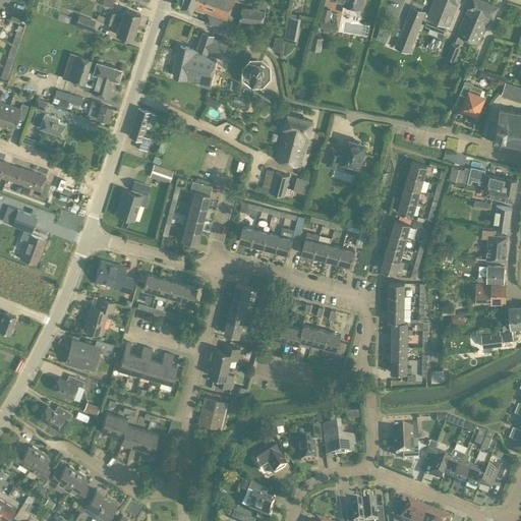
[(182,0),(180,6),(192,11),(192,8),(207,14),(205,21),(224,30),(227,20),(234,0),(182,0)]
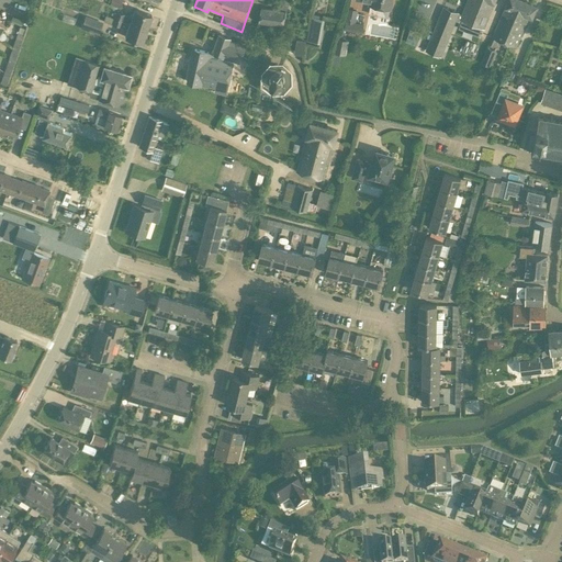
[(468,0),(460,18),(484,27),(495,0),(468,0)]
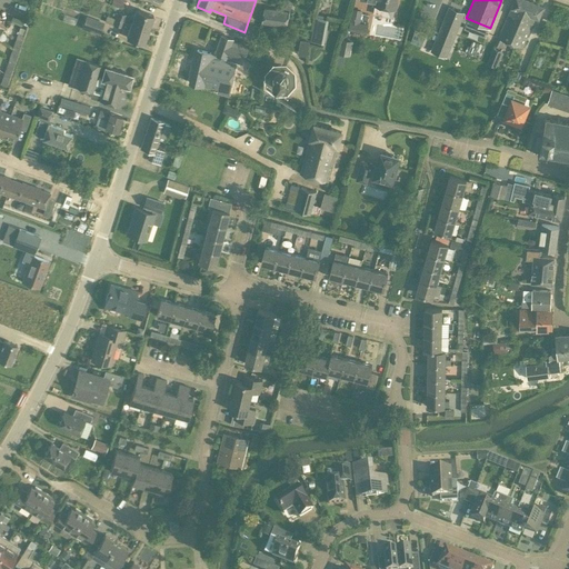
[(522,47),(535,17),(538,18),(543,6),(529,0),(513,0),(499,38),(522,47)]
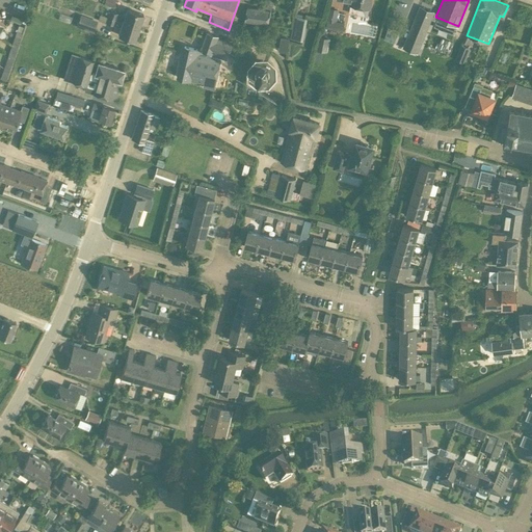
[(259,7),(247,6),(244,21),(267,25),(270,9),(259,7)]
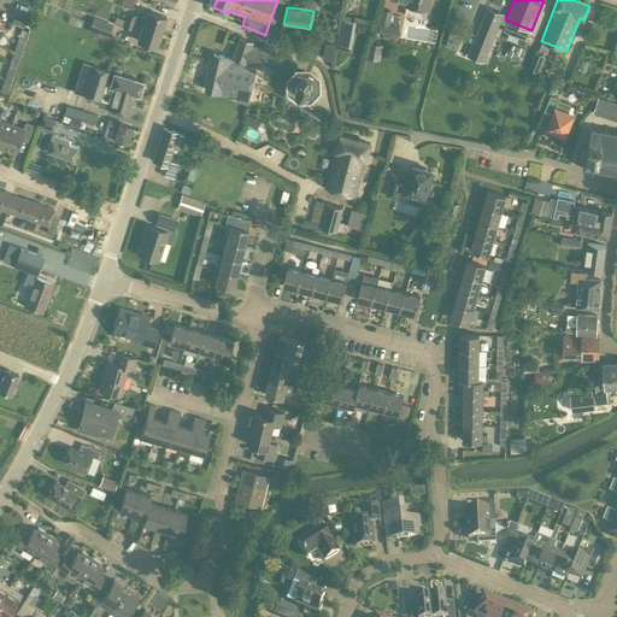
[(503,15),(487,7),(468,54),(483,60),(503,15)]
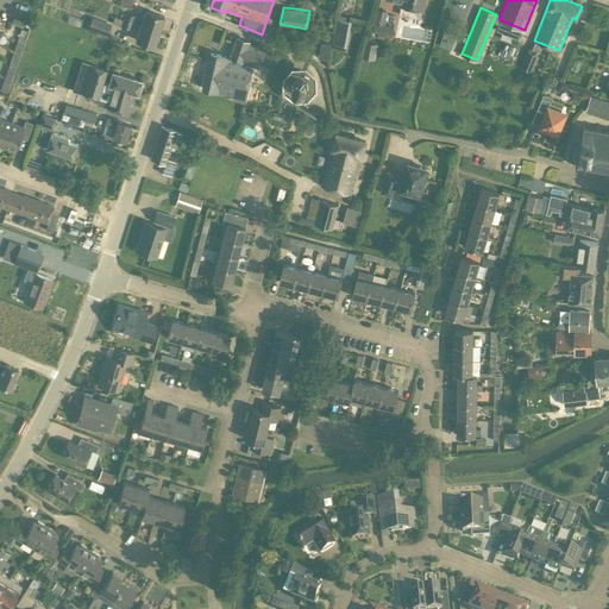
[(377,8),(375,18),(385,20),(388,11),(377,8)]
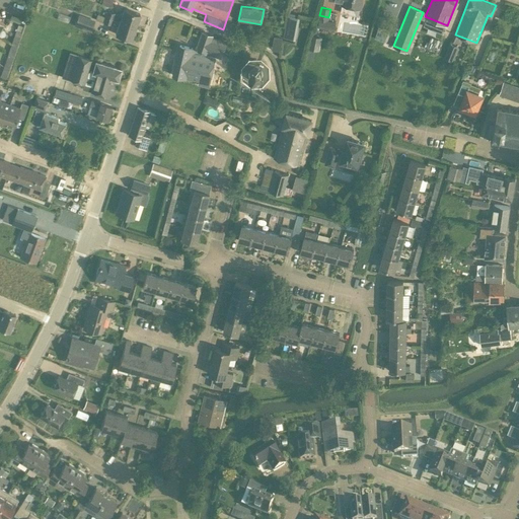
[(106,10),(104,16),(113,19),(119,21),(135,26),(139,13),(123,8),(121,14),(106,10)]
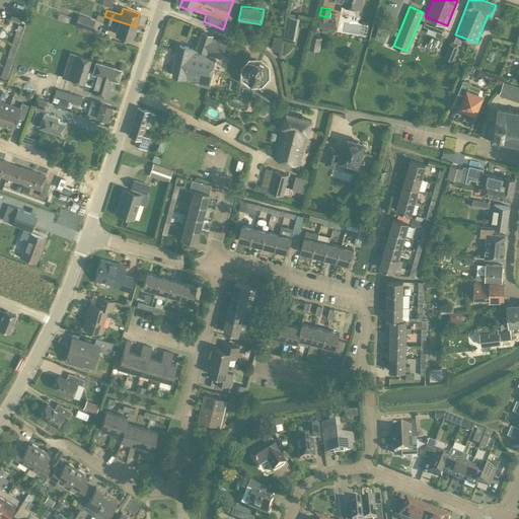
[(20,18),(11,14),(10,19),(19,23),(20,18)]
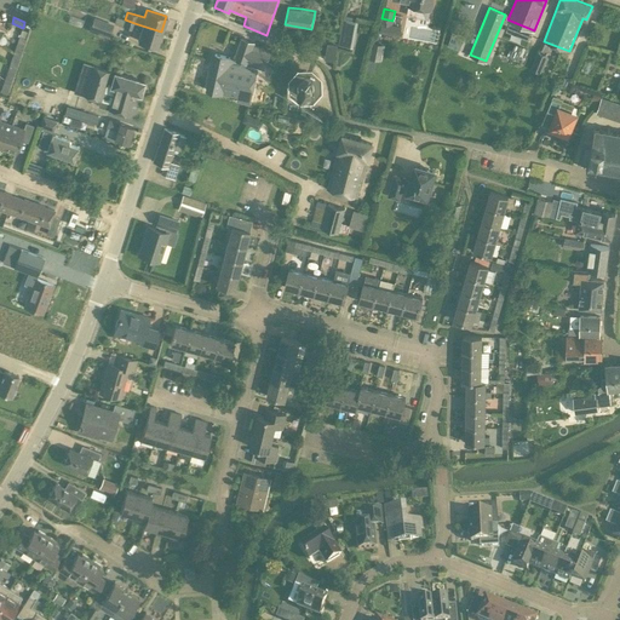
[(135,23),(125,19),(116,17),(114,23),(132,29),(135,23)]
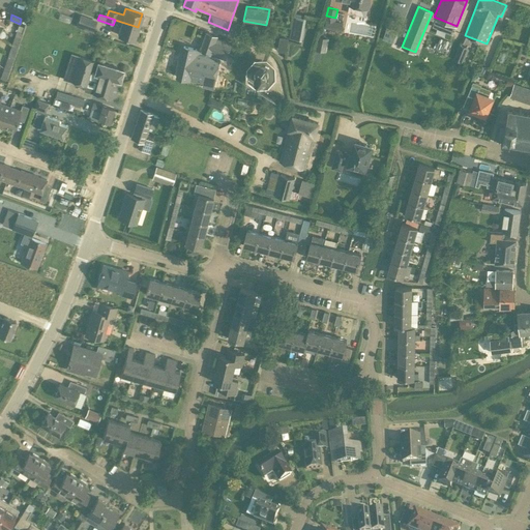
[(293,16),(289,37),(301,40),(306,18),(293,16)]
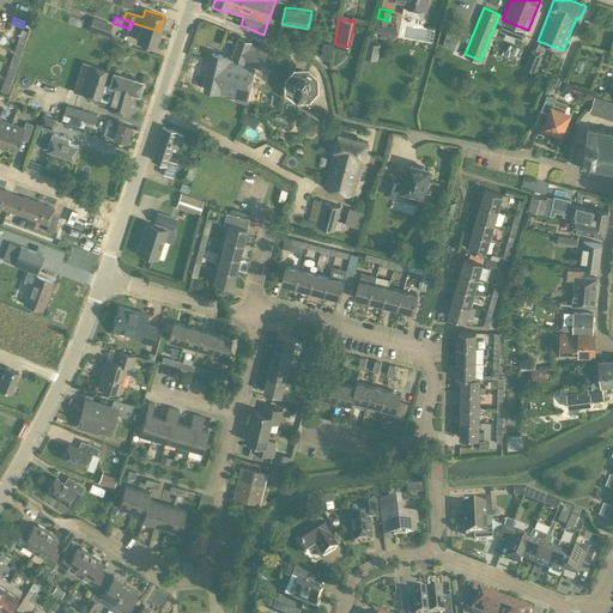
[(105,35),(109,25),(92,19),(90,29),(105,35)]
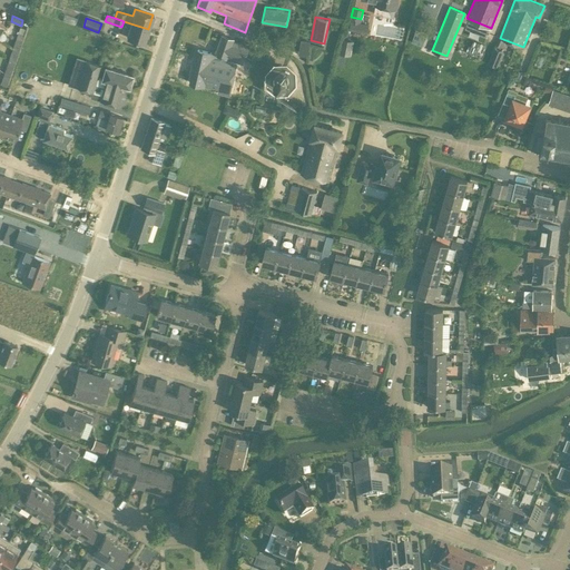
[(350,29),(364,32),(366,25),(351,21),(350,29)]
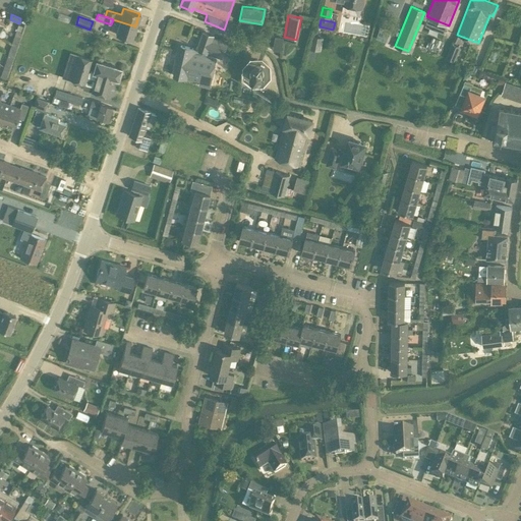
[(119,21),(115,34),(131,39),(135,26),(119,21)]
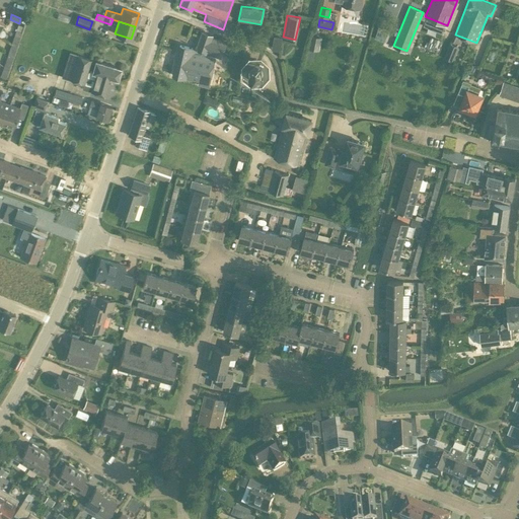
[(15,30),(11,43),(17,46),(21,32),(20,32),(22,25),(17,24),(15,30)]
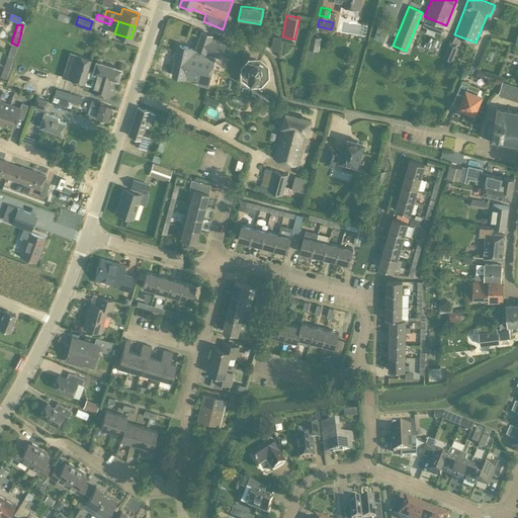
[(213,34),(201,30),(195,48),(179,45),(173,74),(198,80),(197,85),(208,86),(210,74),(214,57),(203,55),(196,53),(196,50),(206,53),(221,59),(227,42),(212,37),(213,34)]
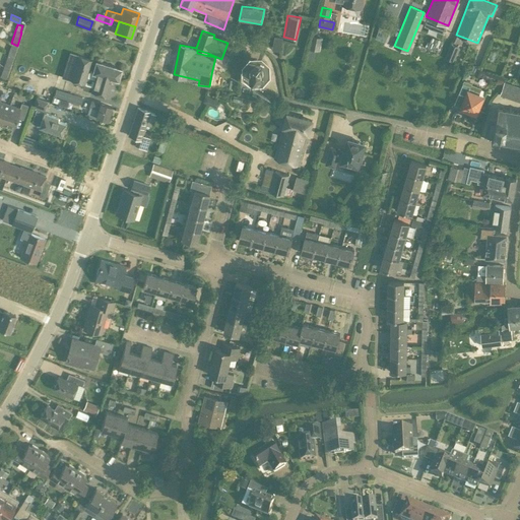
[(272,49),(280,51),(283,37),(274,35),(272,49)]
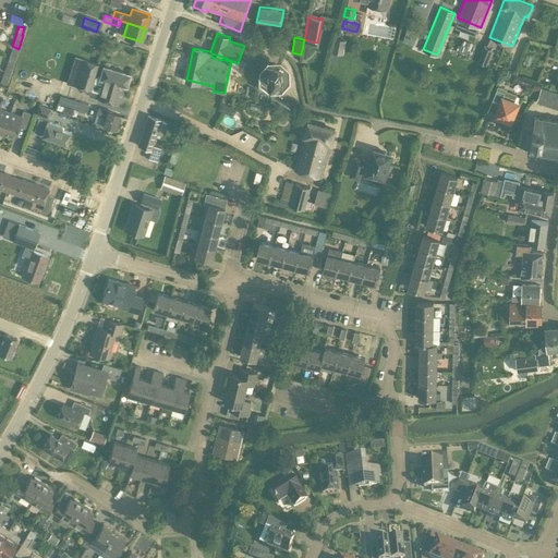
[(346,40),(334,38),(331,52),(343,55),(346,40)]
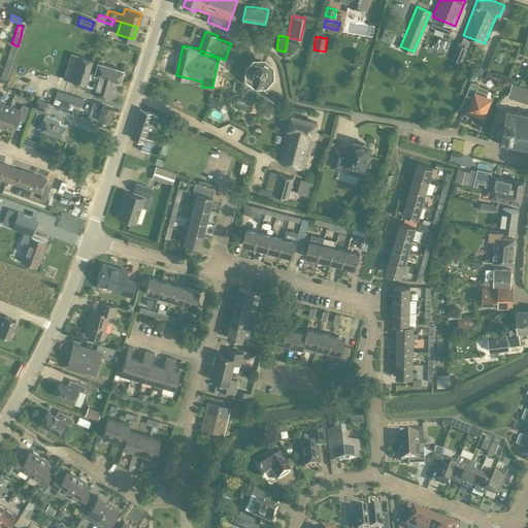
[(11,43),(7,55),(13,58),(18,46),(11,43)]
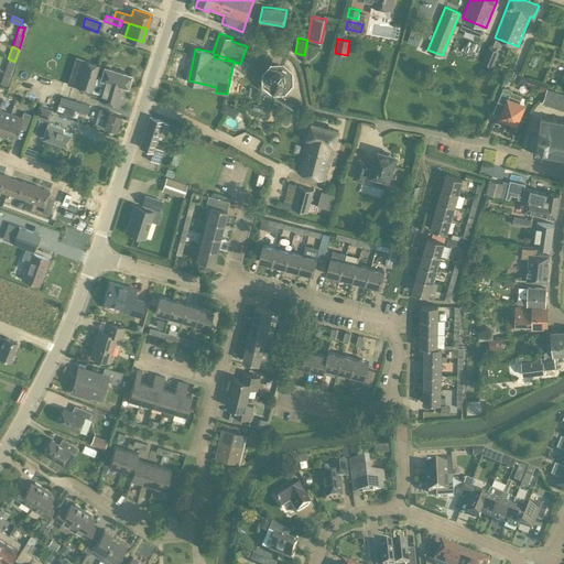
[(491,66),(498,51),(488,46),(483,62),(491,66)]
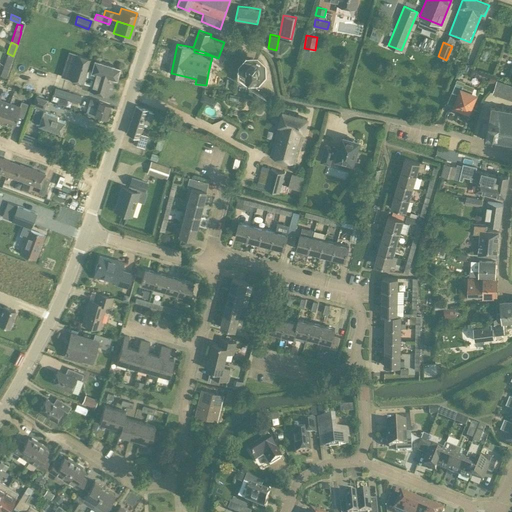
[(82,82),(81,88),(89,90),(111,96),(119,67),(94,59),(90,70),(87,70),(91,59),(75,54),(68,52),(60,75),(68,78),(82,82)]
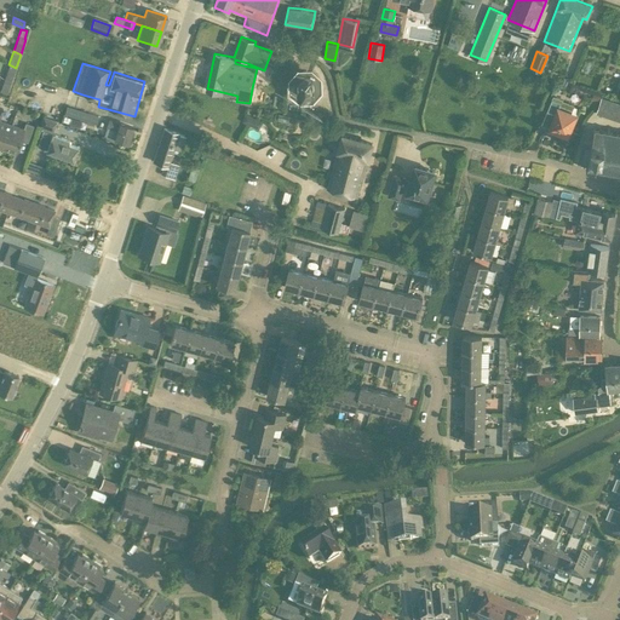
[(9,64),(4,79),(11,81),(16,68),(9,64)]
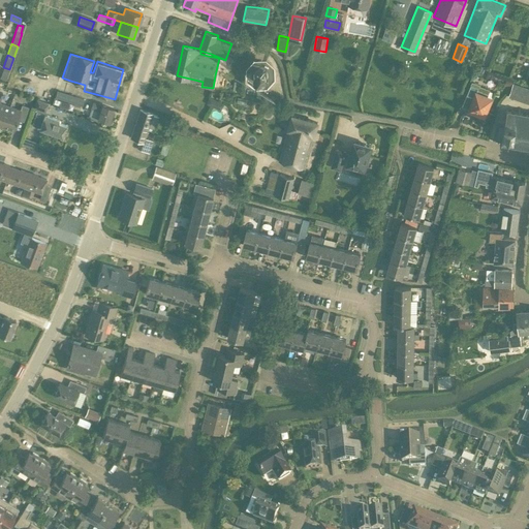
[(250,69),(250,73),(252,76),(255,80),(259,81),(262,81),(267,80),(270,76),(272,73),(273,69),(272,66),(270,62),(267,60),(262,58),(259,58),(255,60),(252,62),(250,66),(250,69)]
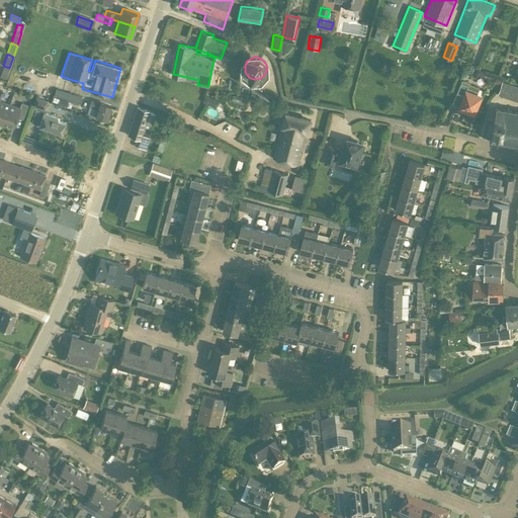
[(9,68),(3,66),(0,73),(0,76),(6,78),(9,68)]
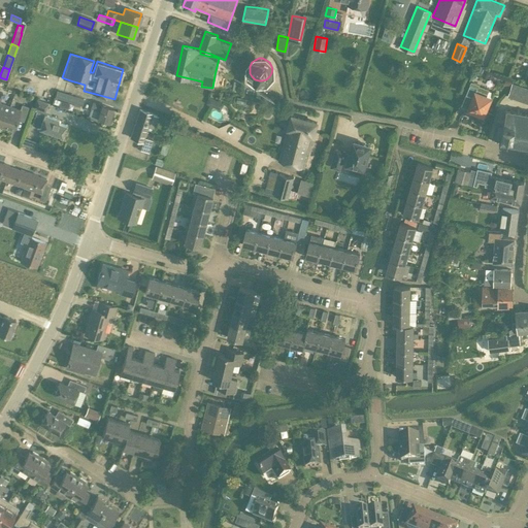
[(480,85),(470,80),(460,106),(468,109),(483,114),(490,97),(476,92),(480,85)]
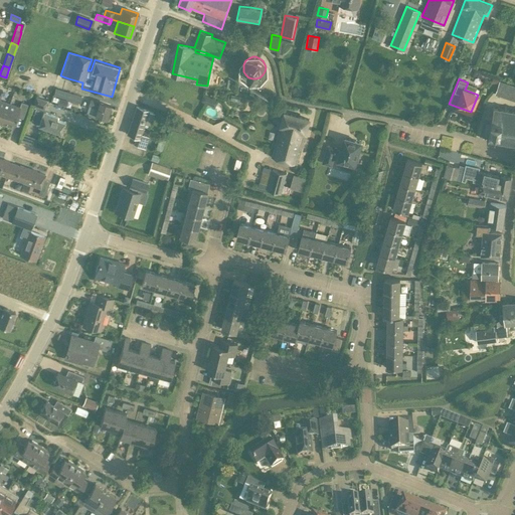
[(514,87),(499,81),(495,95),(514,101),(514,87)]
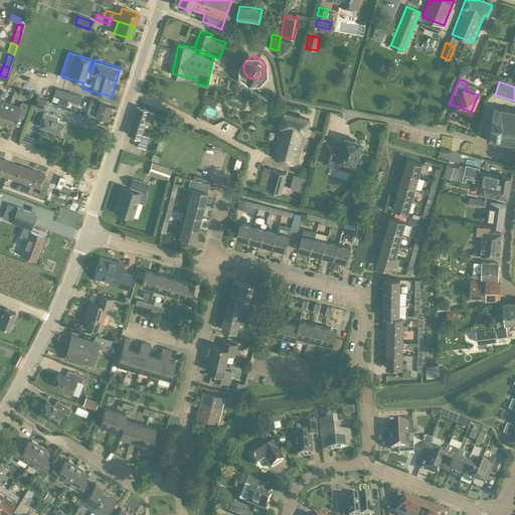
[(59,90),(57,96),(79,103),(81,96),(59,89),(59,90)]
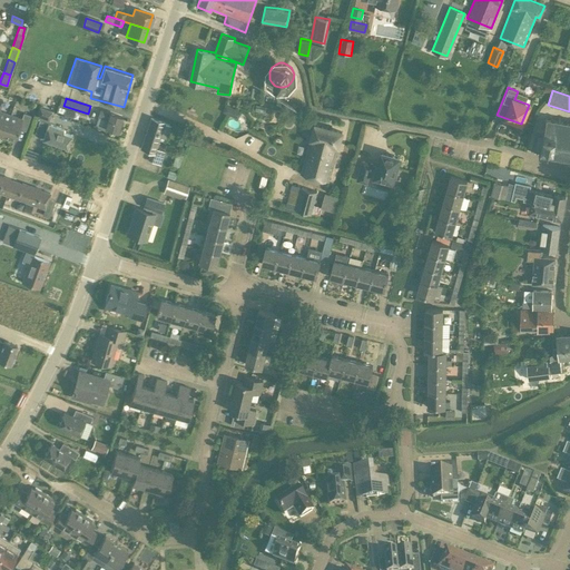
[(0,136),(2,137),(10,115),(0,110),(0,107),(1,105),(0,104),(0,136)]
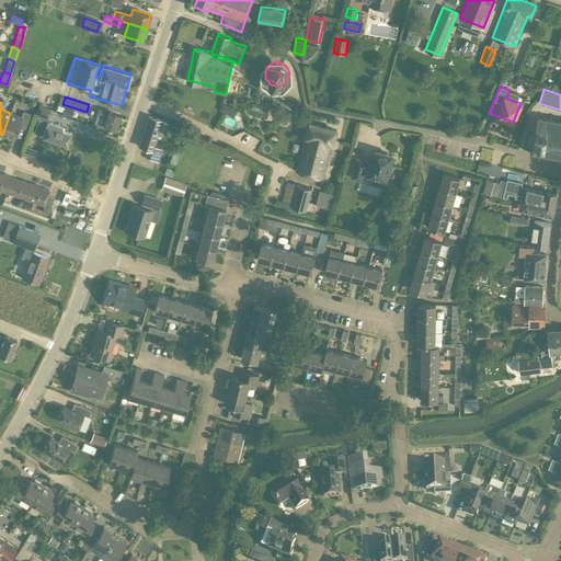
[(229,112),(231,106),(222,103),(219,110),(226,113),(229,112)]
